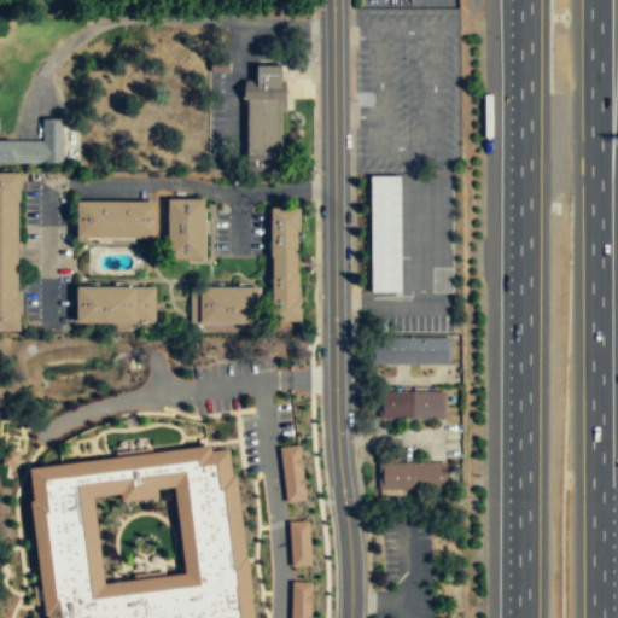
[(277,159),(277,64),(254,65),(254,80),(244,80),(244,159),(277,159)]
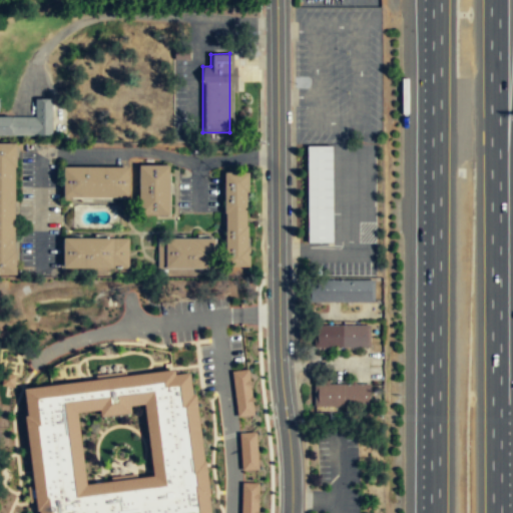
[(51,99),(34,99),(34,116),(0,116),(0,135),(52,135),(51,99)]
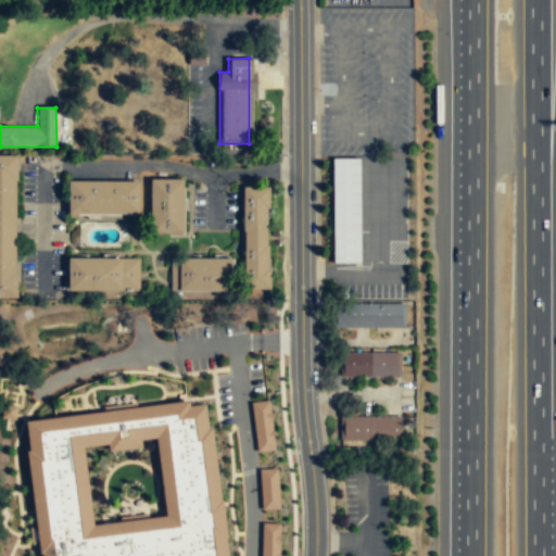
[(0,154),(19,155),(19,181),(16,181),(16,273),(19,273),(20,298),(0,298),(0,154)]
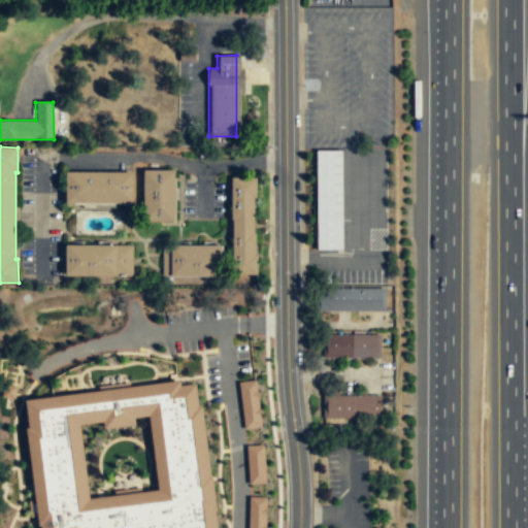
[(341,151),(317,151),(317,250),(341,250),(341,151)]
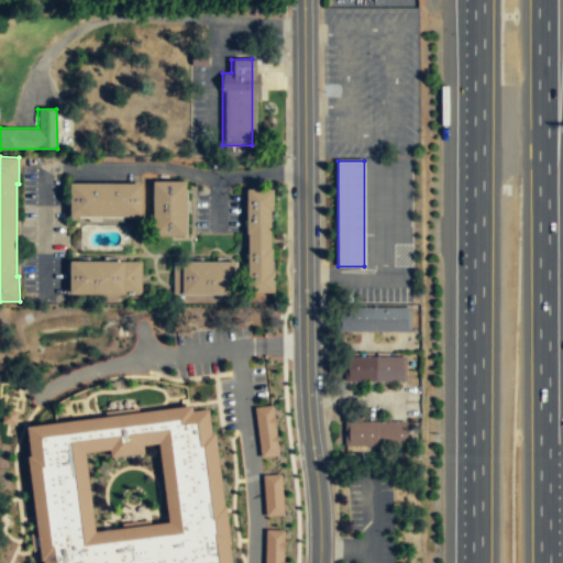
[(185,235),(185,181),(153,181),(154,235),(185,235)]
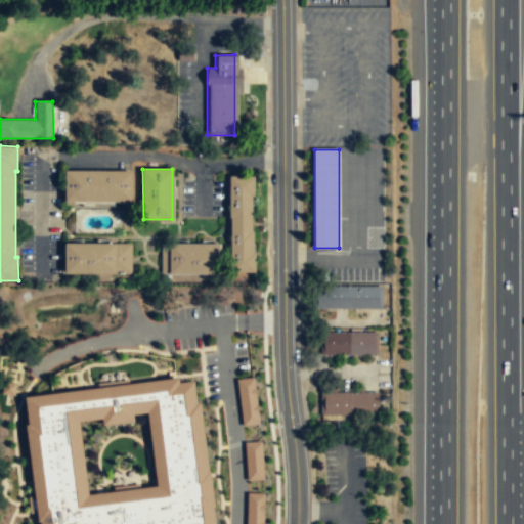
[(130,202),(131,171),(64,171),(66,201),(130,202)]
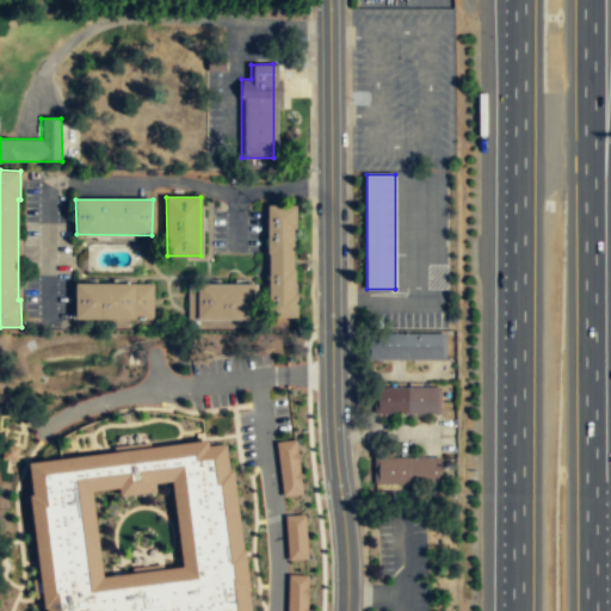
[(297,318),(297,294),(295,294),(294,229),(296,229),(296,205),(267,205),(270,318),(297,318)]
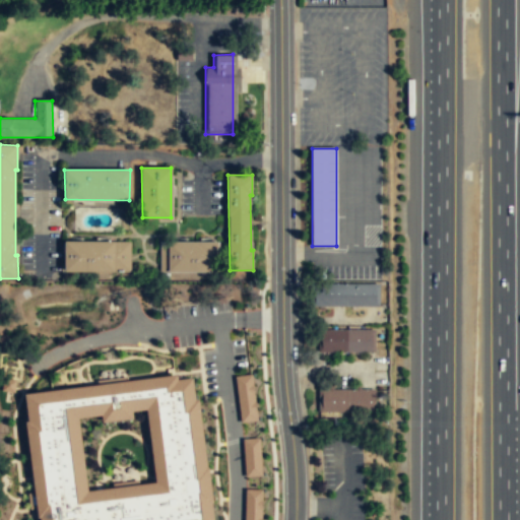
[(131,271),(131,242),(65,241),(65,271),(131,271)]
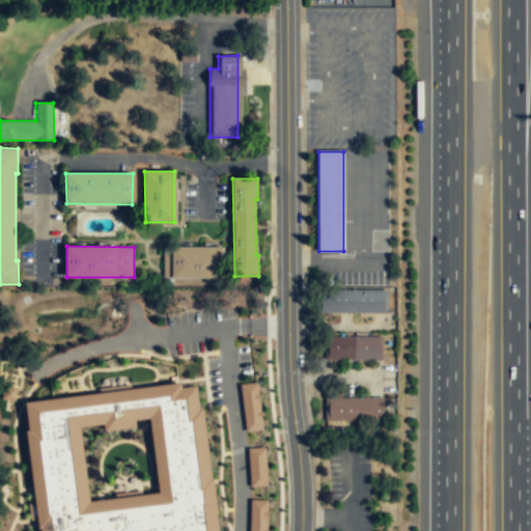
[(223,247),(222,278),(163,278),(163,247),(223,247)]
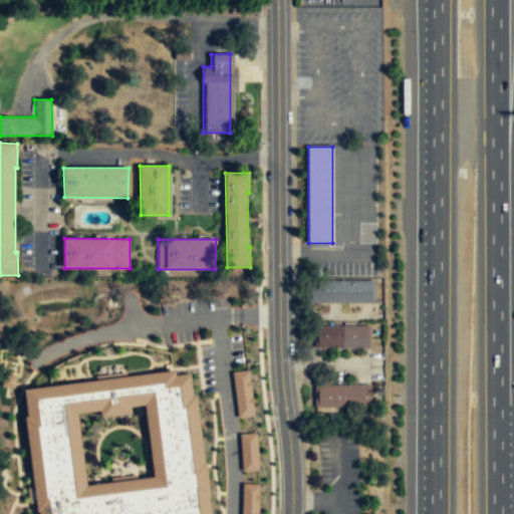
[(374,281),(311,281),(311,304),(374,304),(374,281)]
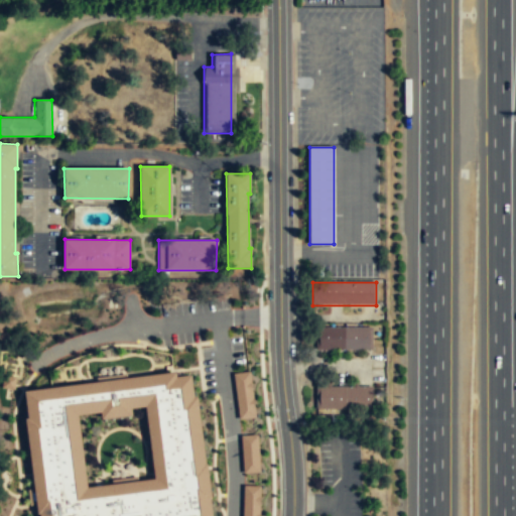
[(371,351),(371,328),(317,328),(317,351),(371,351)]
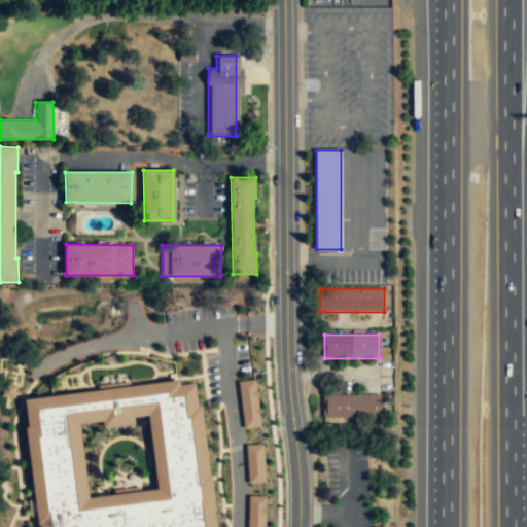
[(258,427),(255,380),(239,381),(241,428),(258,427)]
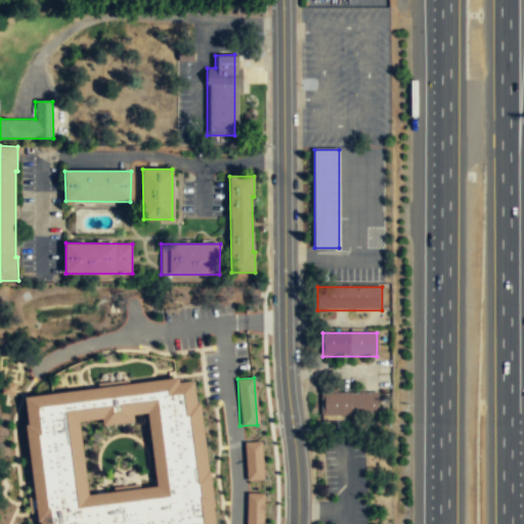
[(34,523),(212,523),(201,402),(194,403),(192,381),(177,383),(176,380),(22,395),(34,523)]
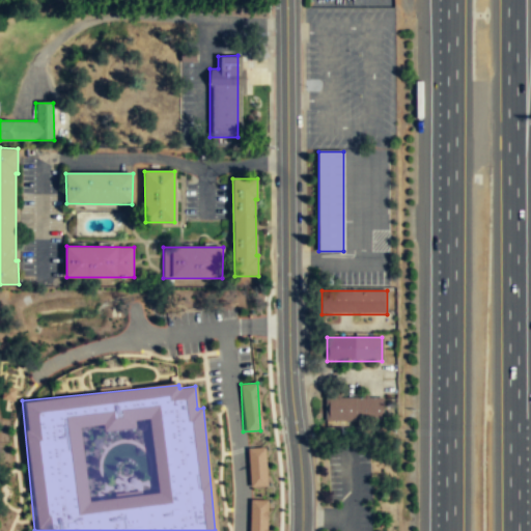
[(381,398),(322,398),(322,422),(381,422),(381,398)]
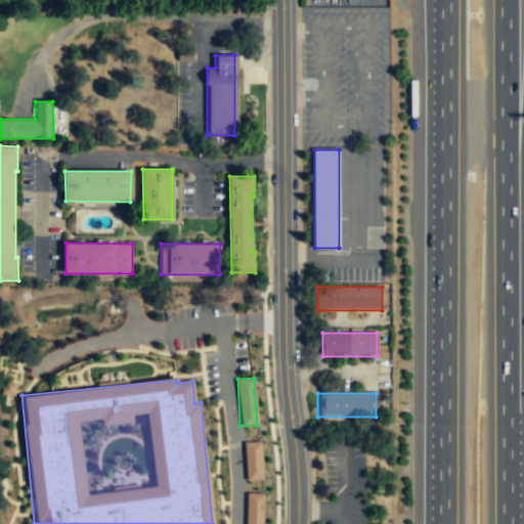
[(245,442),(246,480),(263,479),(262,441),(245,442)]
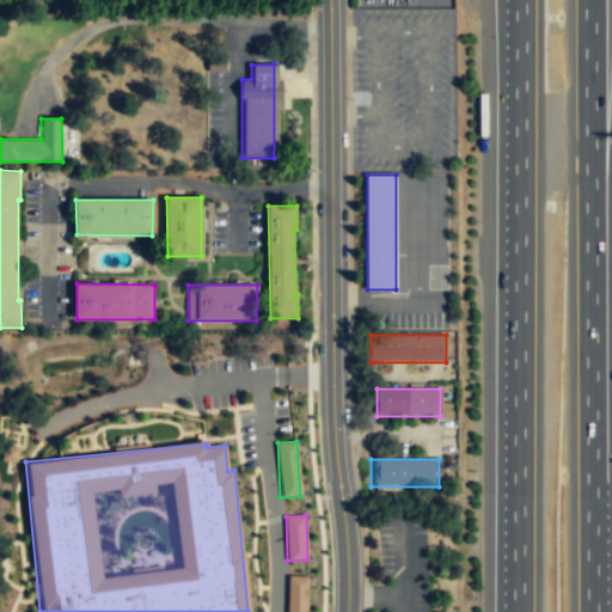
[(306,611),(307,576),(287,575),(286,611),(306,611)]
